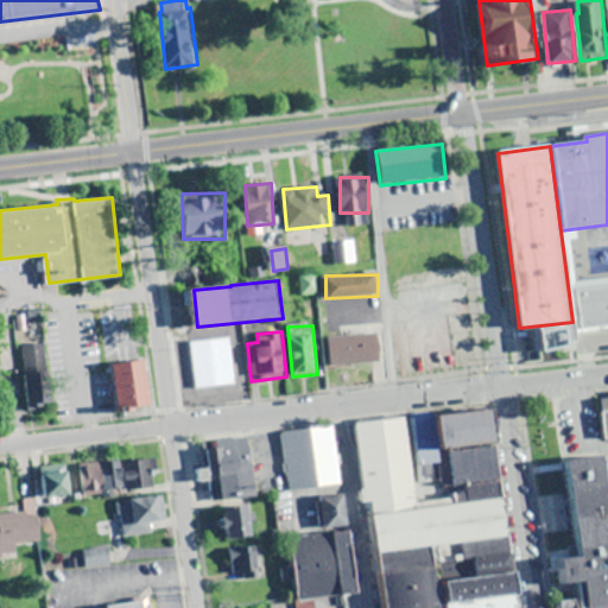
[(380,334),(329,337),(331,372),(381,369),(380,334)]
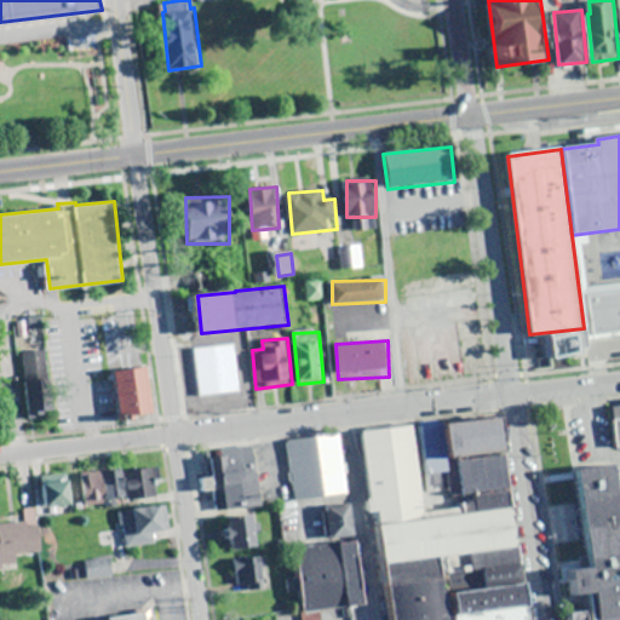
[(44,412),(41,377),(47,377),(46,352),(23,354),(26,379),(28,413),(44,412)]
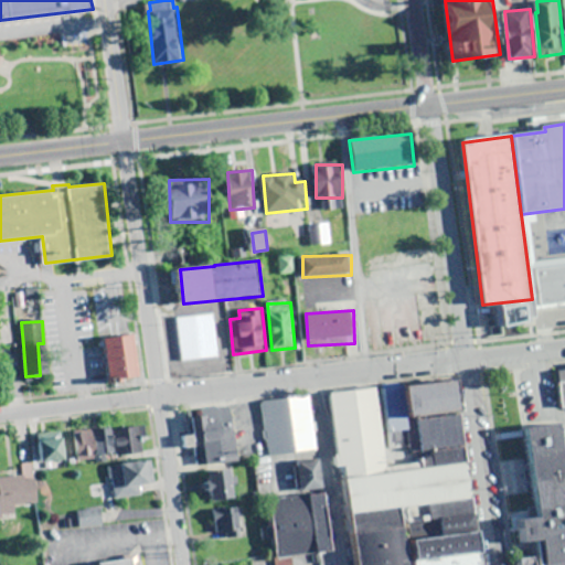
[(103,343),(134,336),(140,383),(112,391),(103,343)]
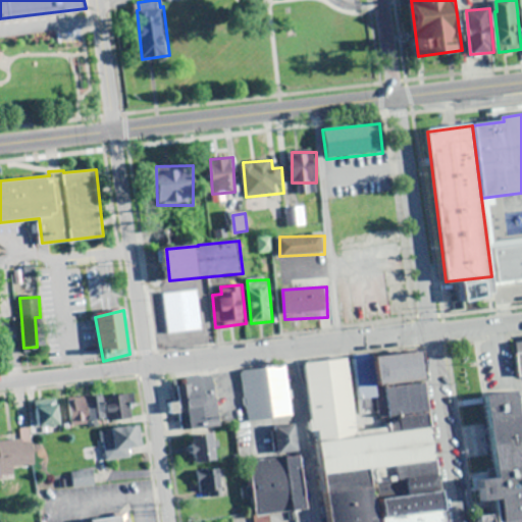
[(521,338),(513,341),(516,378),(521,377),(521,338)]
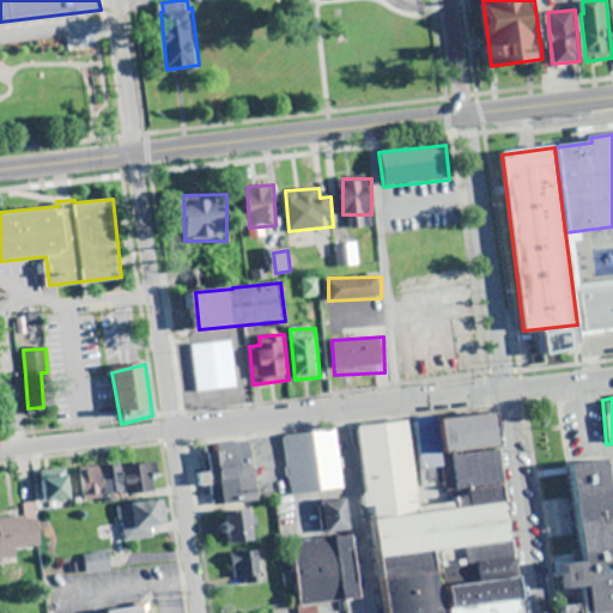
[(522,612),(498,412),(416,423),(422,469),(443,467),(442,455),(453,455),(457,503),(419,508),(408,422),(358,428),(380,612),(522,612)]
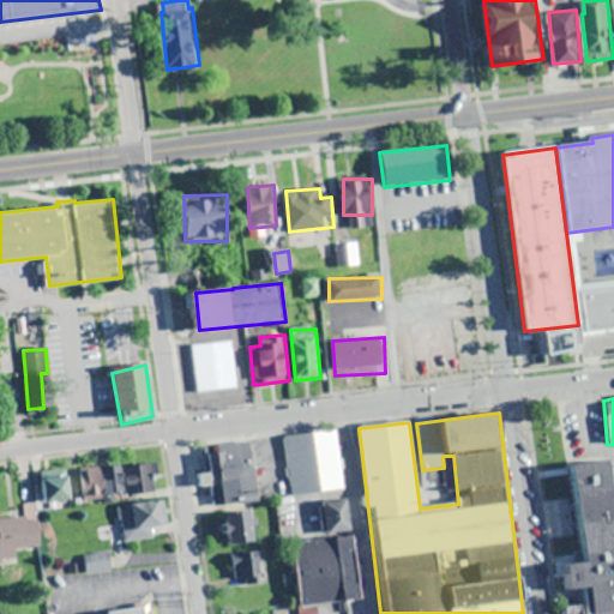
[(290,497),(343,491),(336,431),(284,437),(290,497)]
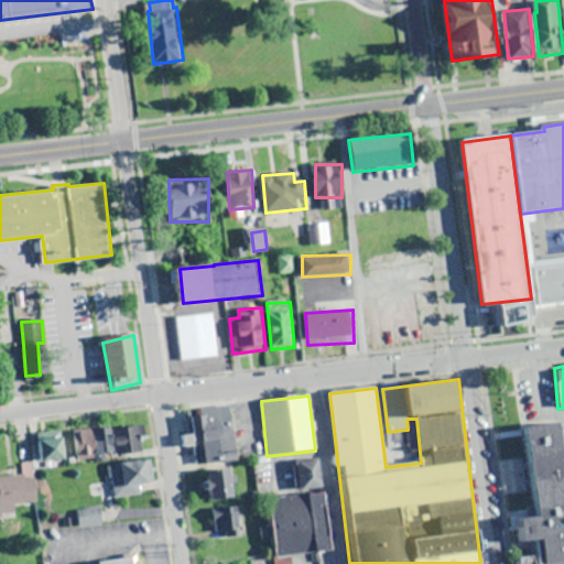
[(238,463),(232,409),(192,412),(197,466),(238,463)]
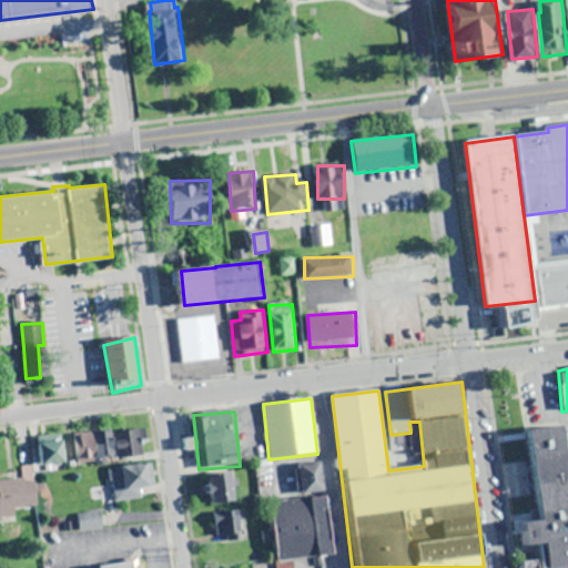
[(567,567),(567,452),(565,426),(527,430),(538,521),(526,523),(528,547),(538,546),(541,567),(528,567),(567,567)]
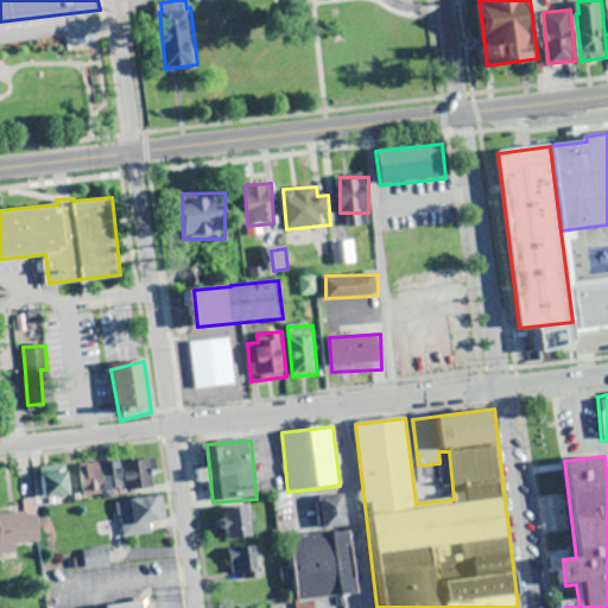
[(153,492),(152,462),(83,464),(84,495),(153,492)]
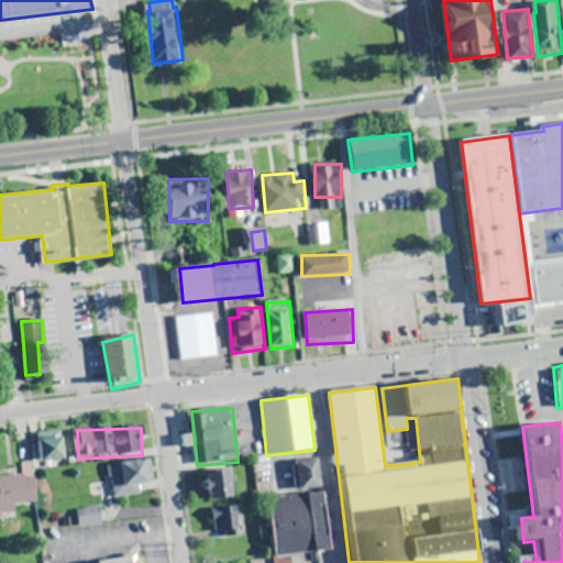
[(65,461),(65,432),(41,432),(41,461),(65,461)]
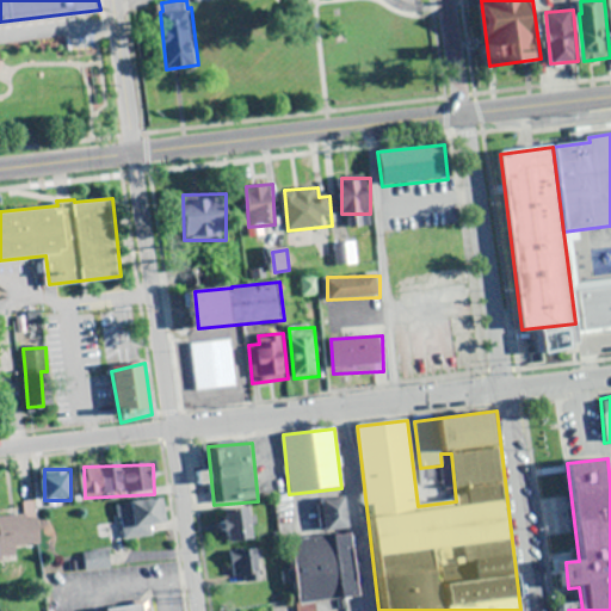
[(319,499),(320,531),(347,530),(346,498),(319,499)]
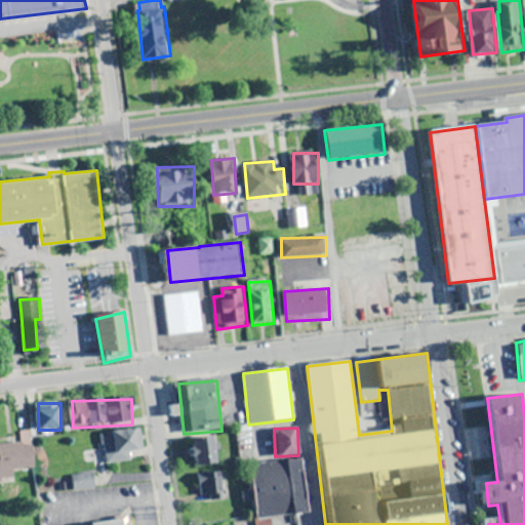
[(104,433),(106,462),(139,460),(137,431),(104,433)]
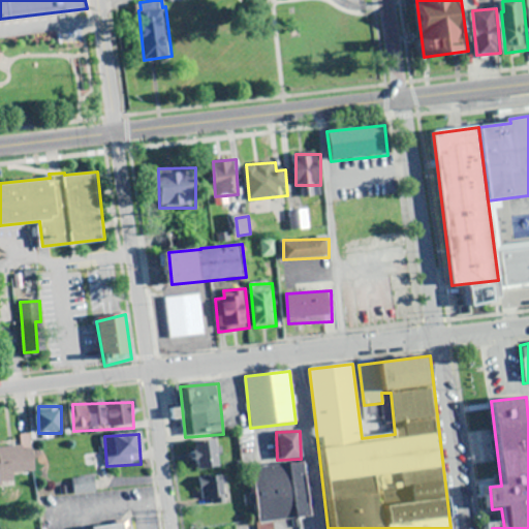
[(13,474),(35,472),(31,440),(21,441),(22,446),(0,448),(0,484),(14,483),(13,474)]
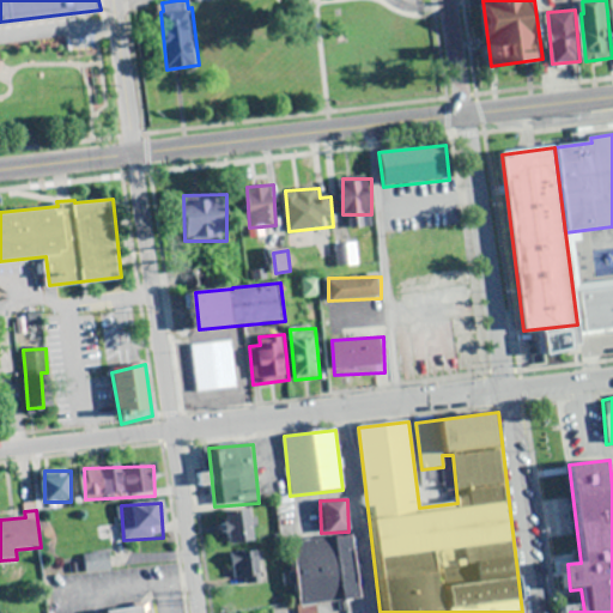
[(225,511),(226,544),(255,544),(254,510),(225,511)]
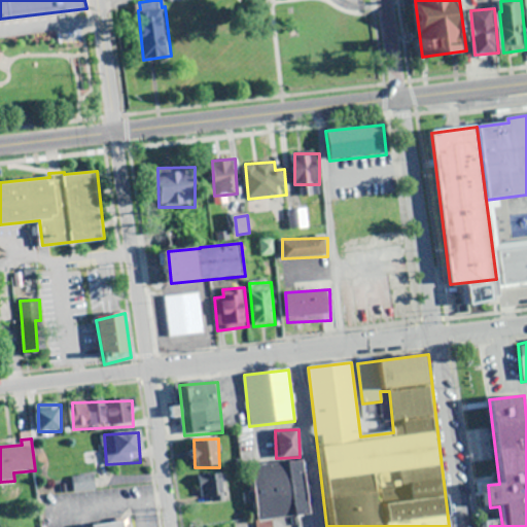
[(303,460),(249,467),(256,522),(309,515),(303,460)]
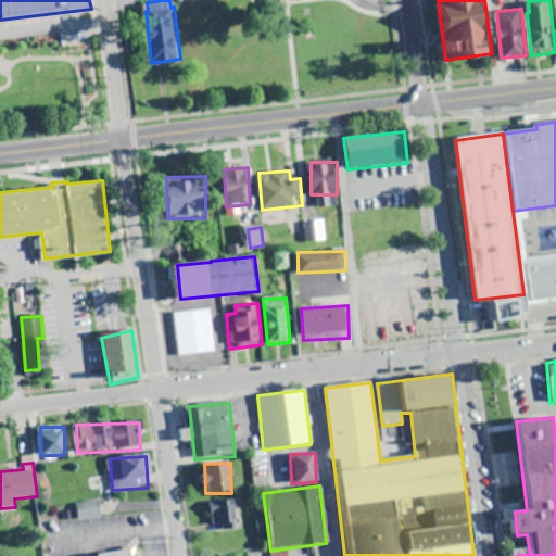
[(99,502),(77,505),(78,520),(100,518),(99,502)]
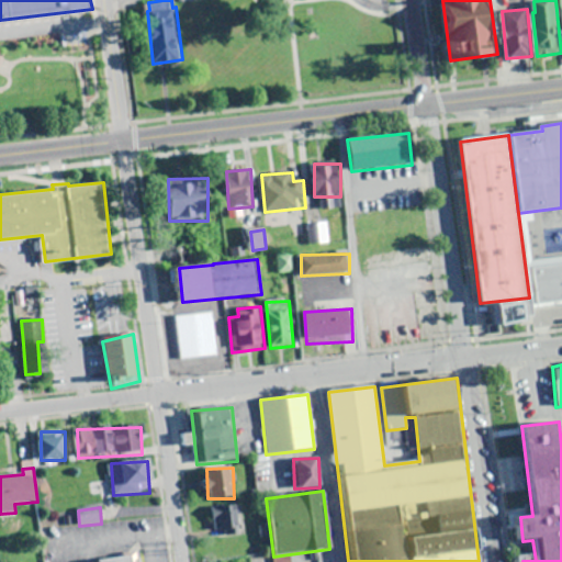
[(214,534),(233,531),(229,507),(212,508),(214,534)]
